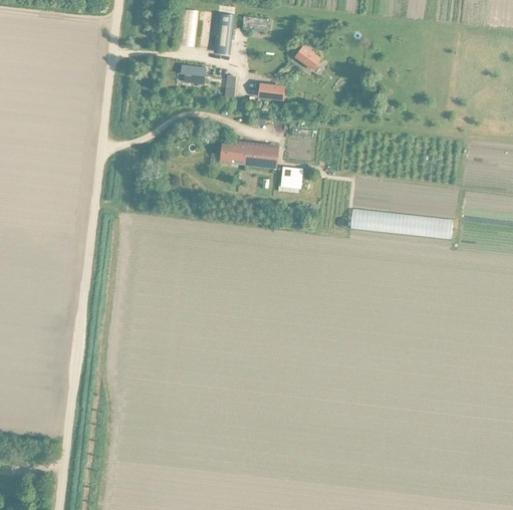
[(243,16),(242,29),(266,32),(267,19),(243,16)]
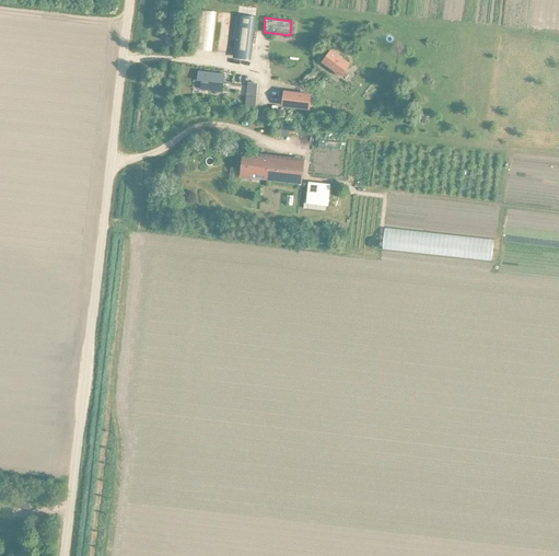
[(235,24),(232,53),(249,55),(253,26),(235,24)]
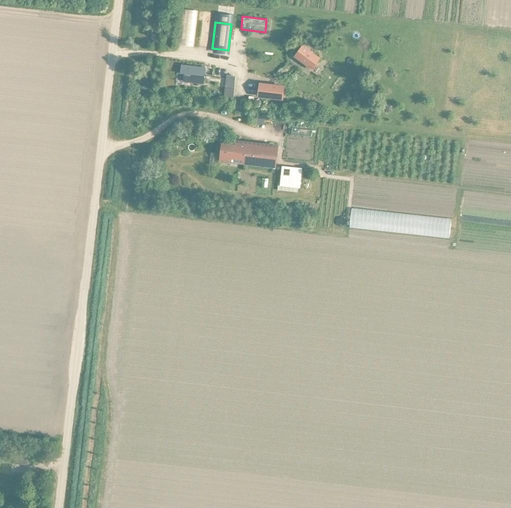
[(294,56),(310,68),(317,58),(301,46),(294,56)]
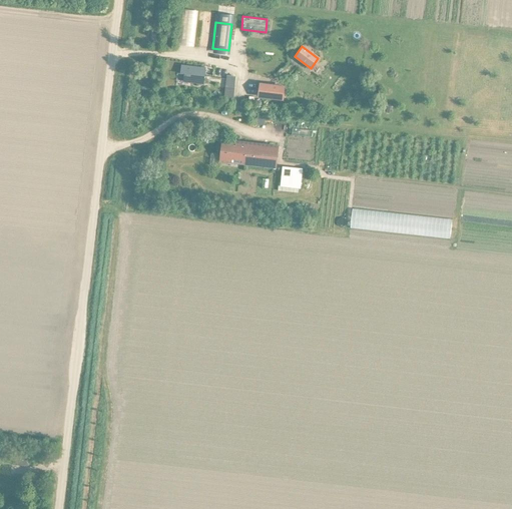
[(180,62),(179,70),(183,71),(183,78),(203,81),(204,73),(199,72),(200,65),(180,62)]
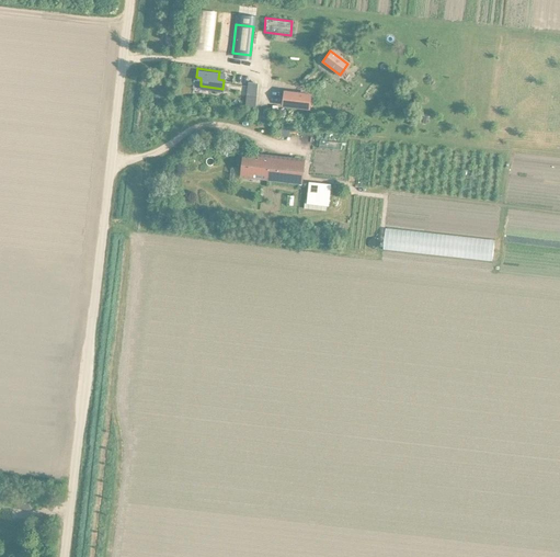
[(284,92),(282,105),(308,109),(310,95),(284,92)]
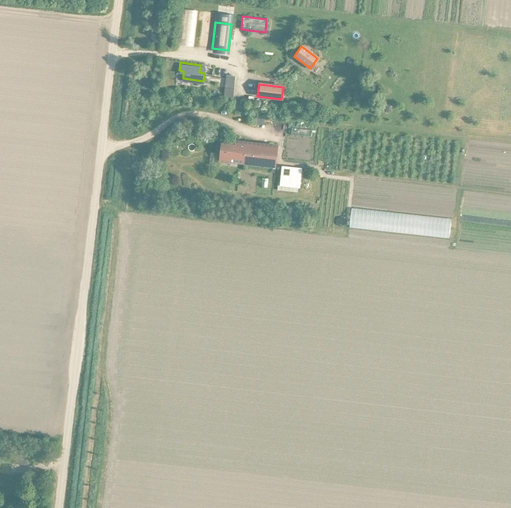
[(224,161),(274,167),(276,146),(226,140),(224,161)]
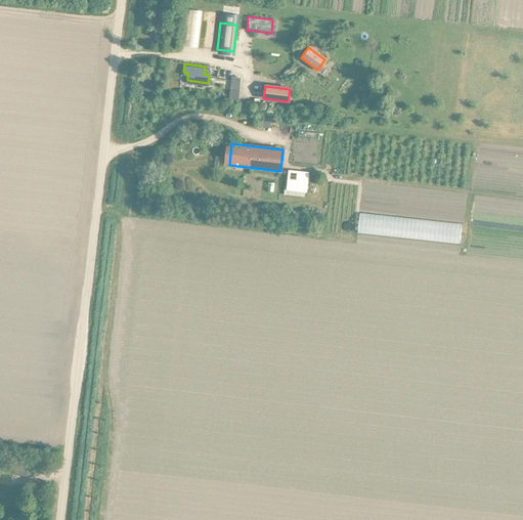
[(307,173),(289,171),(287,187),(305,189),(307,173)]
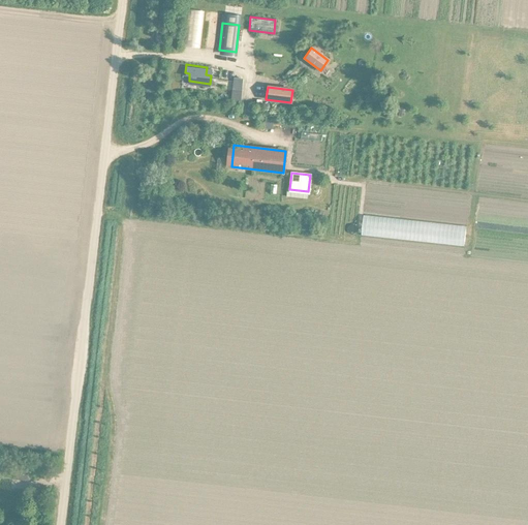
[(463,245),(465,226),(363,216),(361,234),(463,245)]
